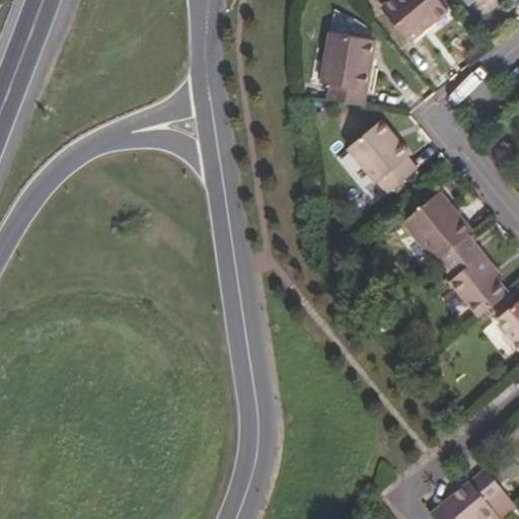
[(448,10),(440,0),(390,0),(382,7),(411,42),(448,10)]
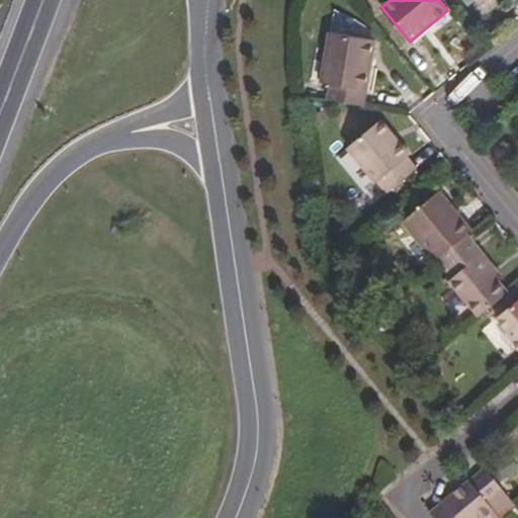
[(363,106),(375,39),(330,31),(321,82),(332,83),(328,100),(363,106)]
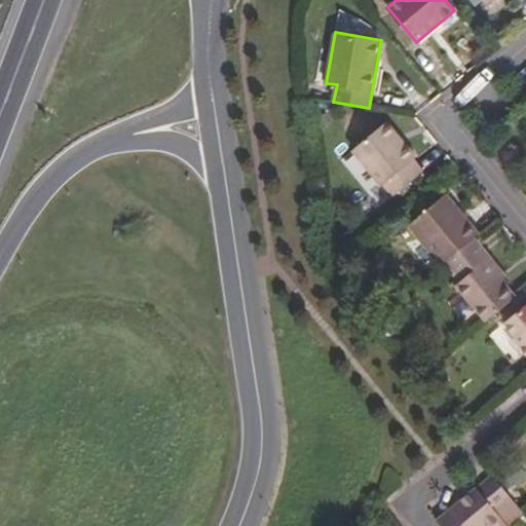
[(404,142),(386,120),(382,124),(401,146),(404,142)]
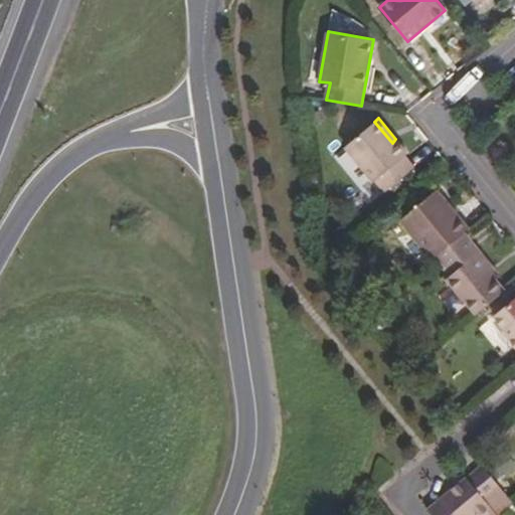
[(414,168),(405,156),(408,154),(395,139),(392,143),(374,122),(345,146),(374,182),(375,181),(384,192),(414,168)]
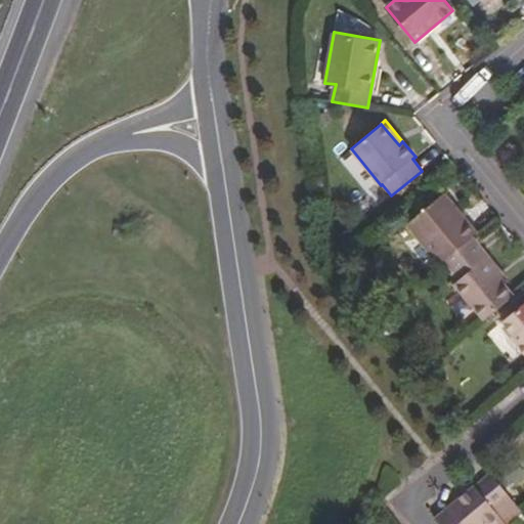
[(352,150),(341,159),(363,188),(375,179),(352,150)]
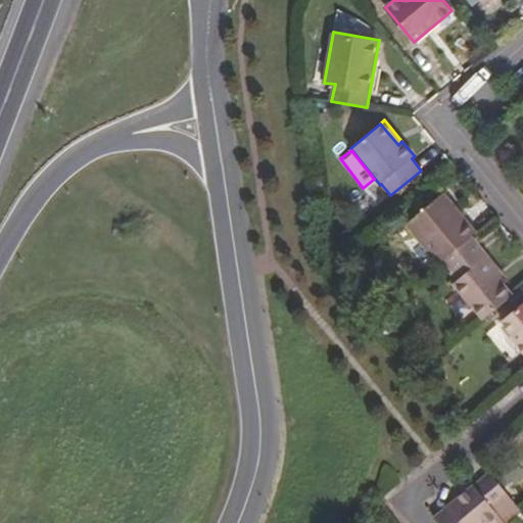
[(456,206),(444,193),(442,194),(454,208),(456,206)]
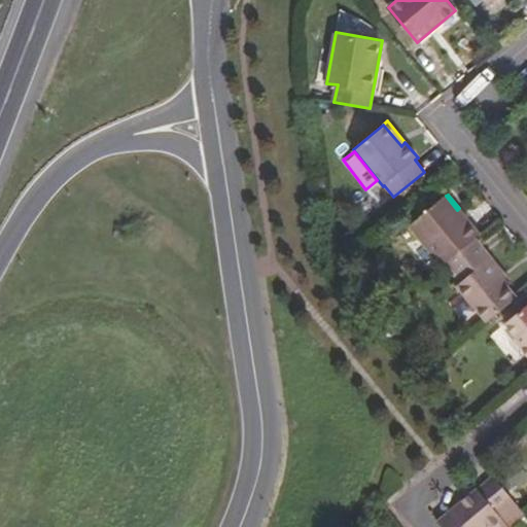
[(481,236),(459,208),(457,210),(446,196),(411,225),(443,267),(448,262),(477,239),(481,236)]
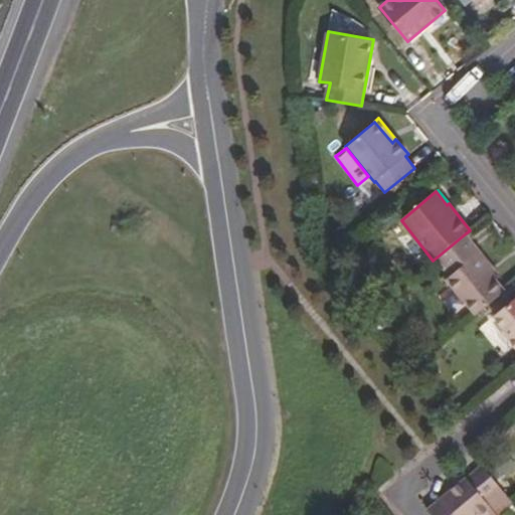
[(495,277),(476,253),(480,250),(466,233),(438,256),(452,274),(447,279),(477,315),(506,292),(495,277)]
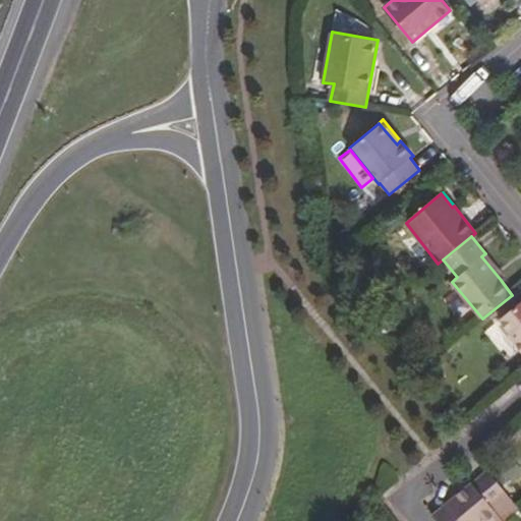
[(504,277),(485,253),(481,256),(501,280),(504,277)]
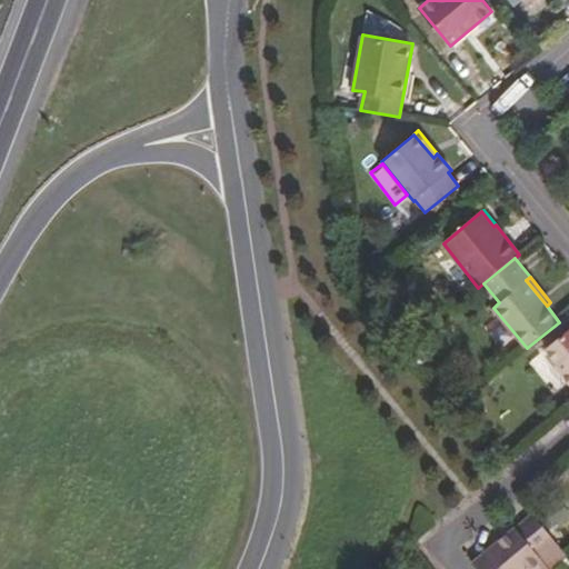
[(568,329),(546,349),(558,362),(555,365),(568,381),(568,329)]
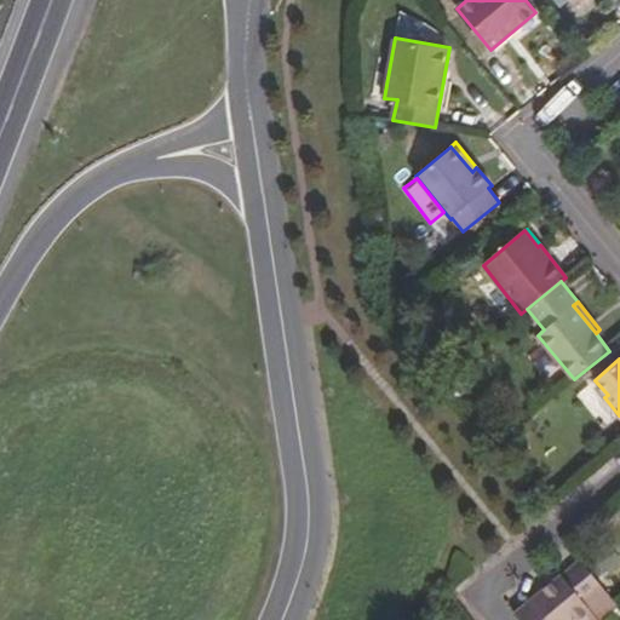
[(600,619),(618,606),(581,561),(515,615),(518,619),(600,619)]
